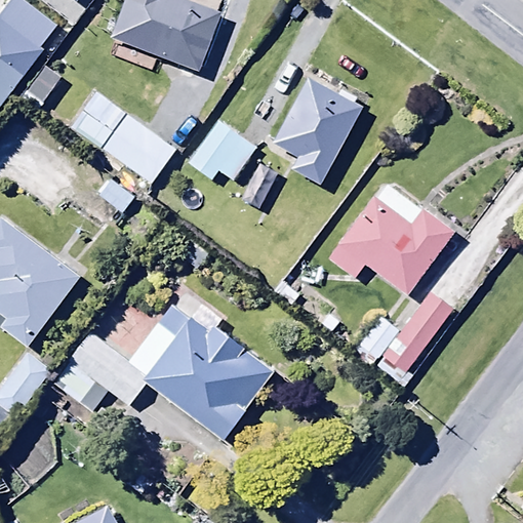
[(0,105),(45,49),(40,45),(57,24),(28,0),(11,0),(0,14),(0,105)]
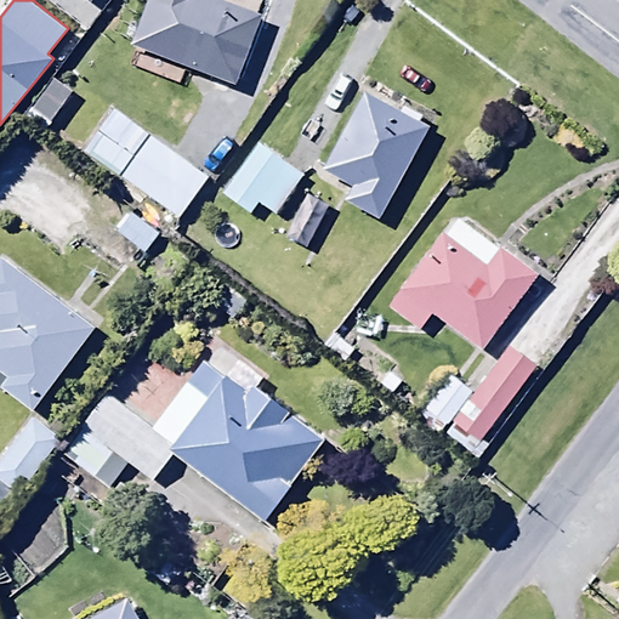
[(66,0),(89,16),(100,0),(66,0)]
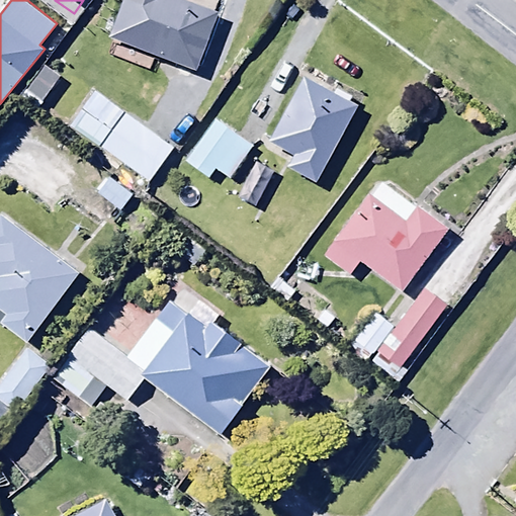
[(121,0),(108,35),(196,69),(219,9),(193,0),(121,0)]
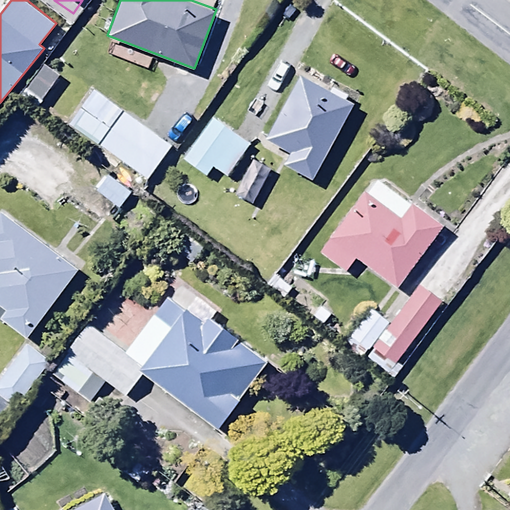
[(313,180),(356,101),(348,97),(351,93),(334,84),(331,90),(300,73),(266,137),(292,151),(284,164),(313,180)]
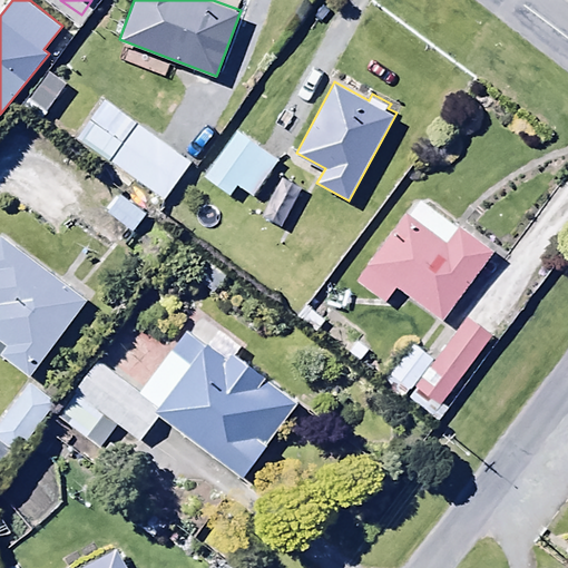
[(191,162),(134,120),(106,158),(163,199),(191,162)]
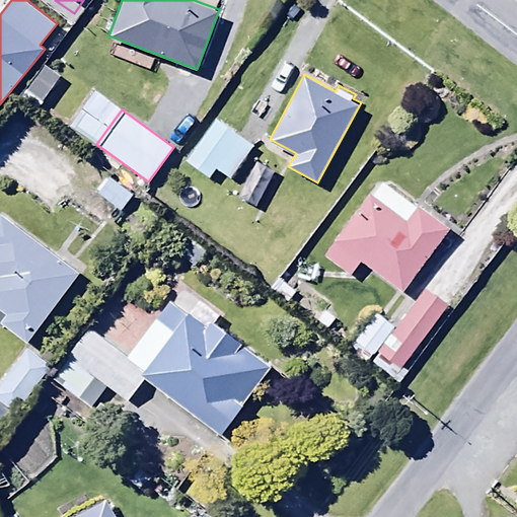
[(216,117),(185,160),(210,179),(217,169),(230,179),(255,146),(216,117)]
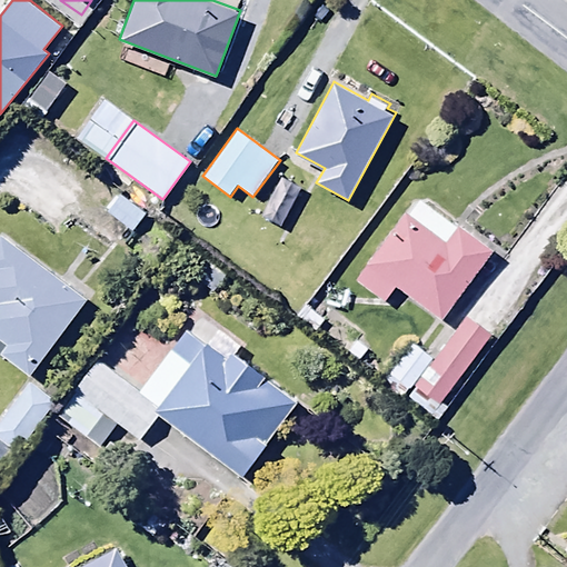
[(117,190),(103,209),(131,229),(145,210),(117,190)]
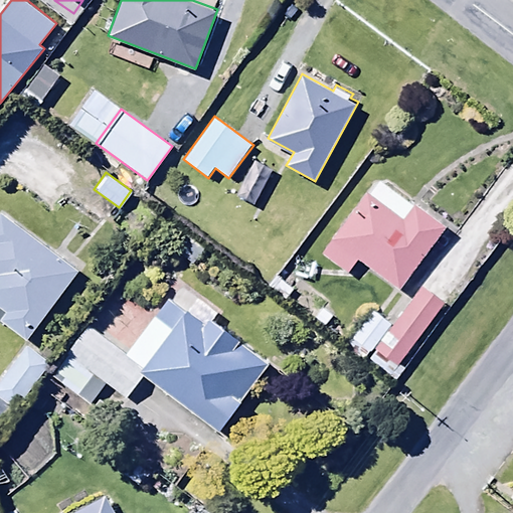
[(396,289),(445,223),(379,174),(321,251),(346,270),(355,259),(396,289)]
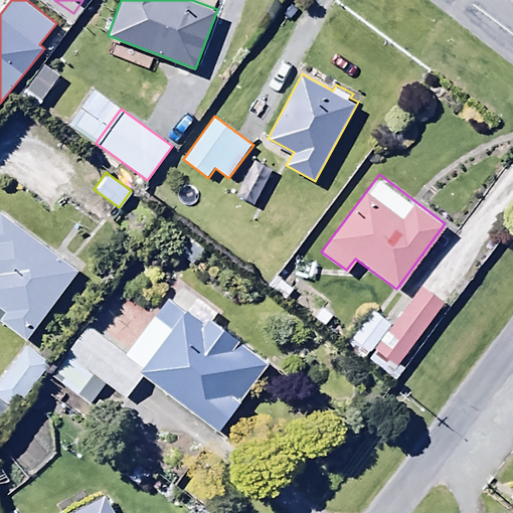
[(80,268),(1,209),(0,210),(0,306),(6,311),(0,319),(28,339),(80,268)]
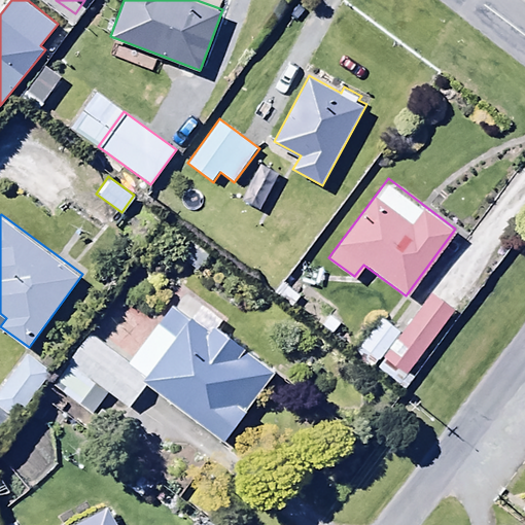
[(408,375),(458,310),(435,292),(385,357),(408,375)]
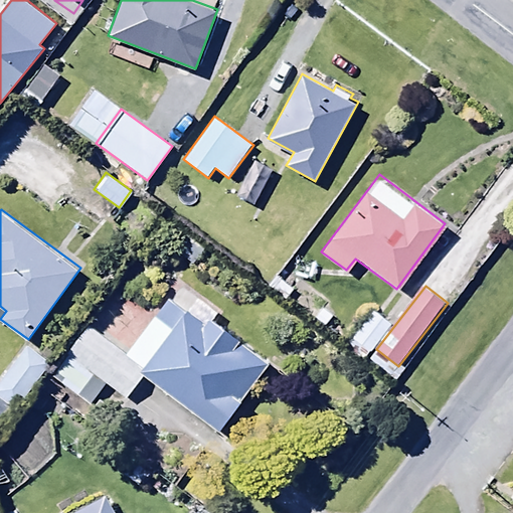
[(203,323),(168,298),(129,353),(87,324),(51,374),(78,393),(82,387),(97,396),(108,380),(130,396),(143,376),(222,433),(272,362),(208,317),(203,323)]
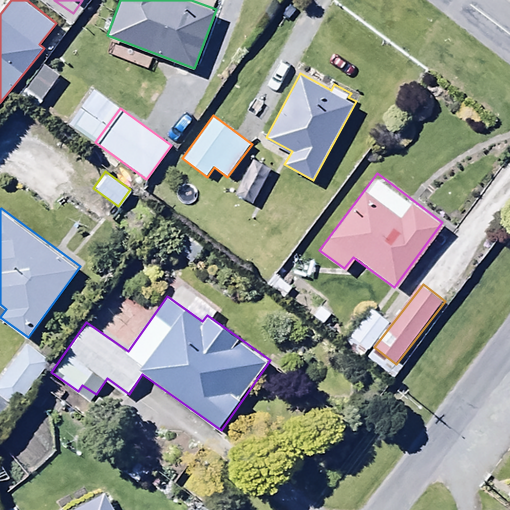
[(362,354),(388,320),(372,307),(345,341),(362,354)]
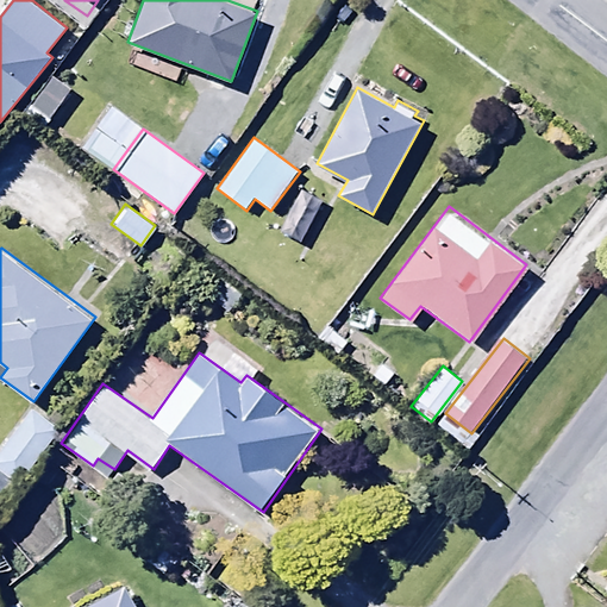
[(61,426),(30,405),(0,448),(0,469),(20,483),(61,426)]
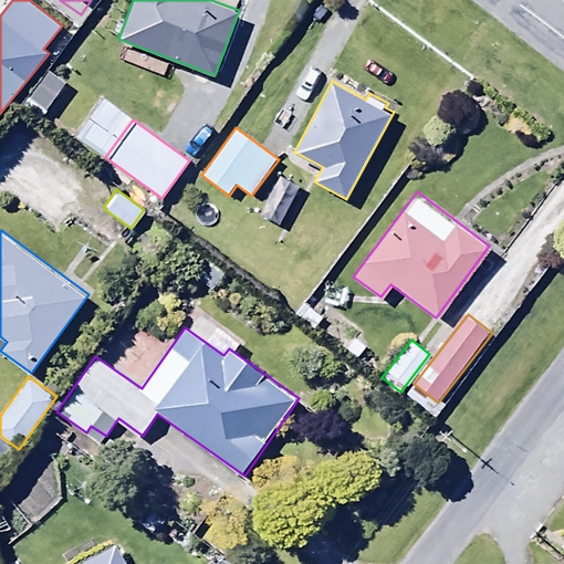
[(124,563),(114,546),(81,563),(124,563)]
